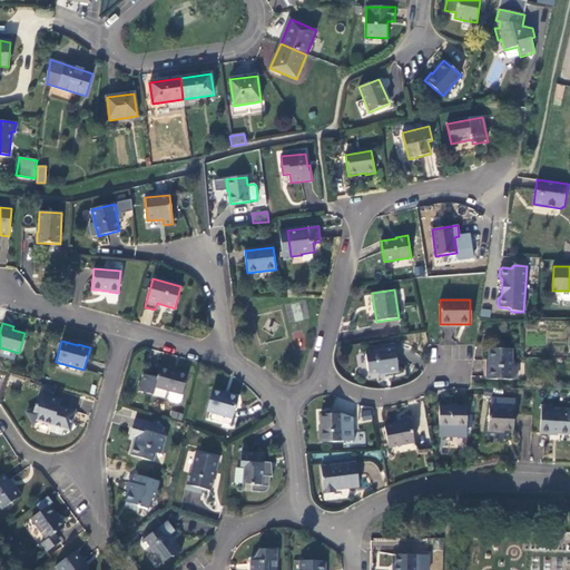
[(399,373),(395,349),(365,353),(369,375),(385,372),(385,374),(399,373)]
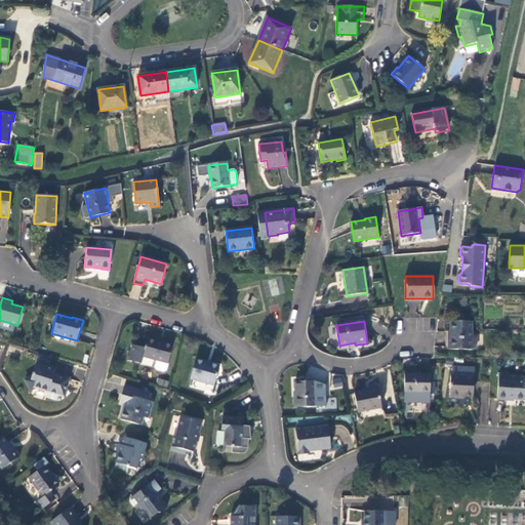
[(448,350),(476,350),(476,337),(471,337),(472,322),(450,321),(450,337),(448,337),(448,350)]
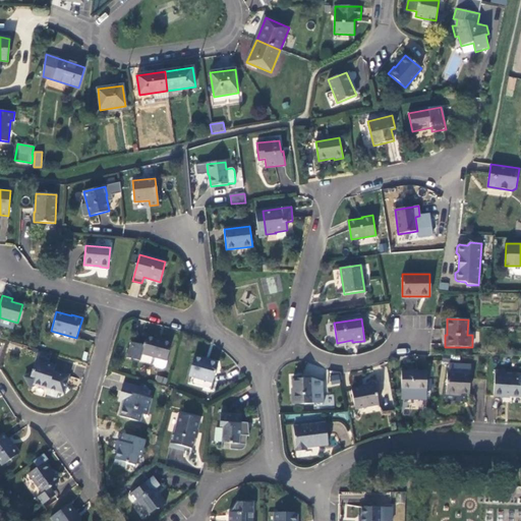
[(165,367),(167,361),(172,342),(163,339),(162,341),(146,337),(143,346),(131,343),(127,358),(139,361),(141,354),(156,358),(154,364),(156,367),(162,368),(165,367)]
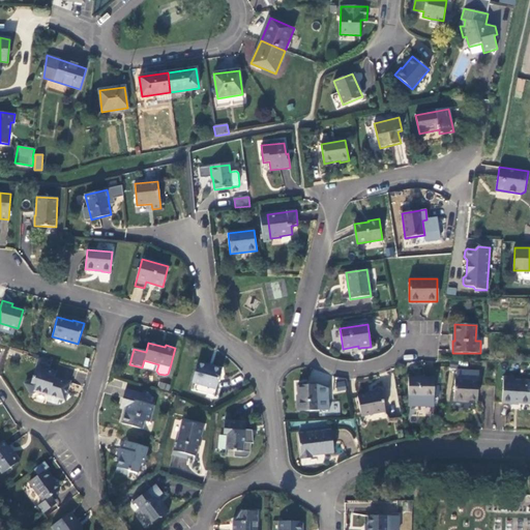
[(199,362),(194,383),(216,389),(222,370),(208,366),(208,365),(199,362)]
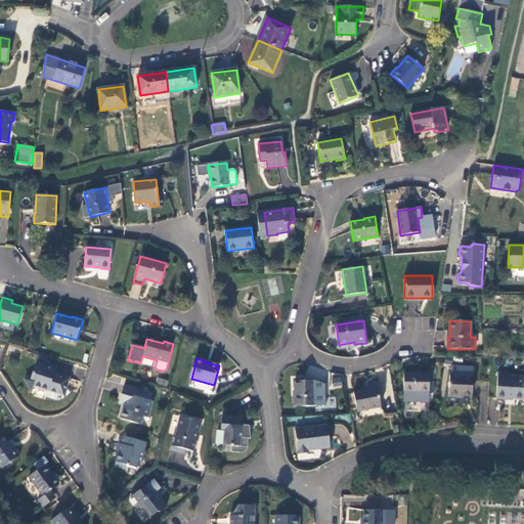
[(55,369),(36,362),(32,376),(25,380),(30,390),(35,387),(48,391),(46,396),(57,399),(58,394),(63,396),(69,378),(53,374),(55,369)]
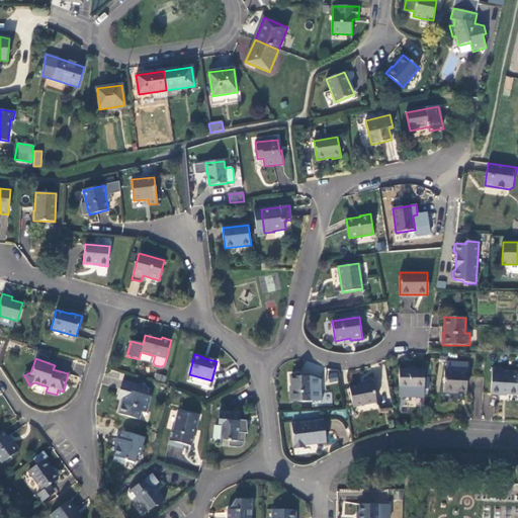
[(446,371),(467,372),(467,363),(446,362),(446,371)]
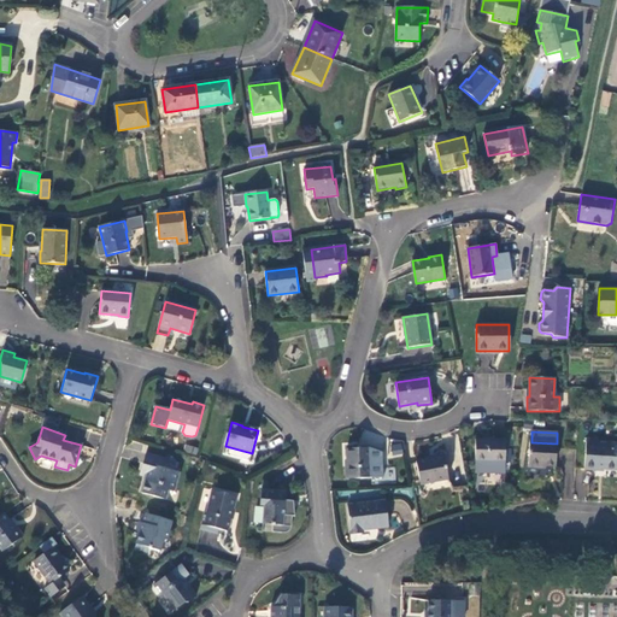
[(586,439),(585,469),(597,470),(597,466),(616,468),(616,445),(598,445),(598,439),(586,439)]
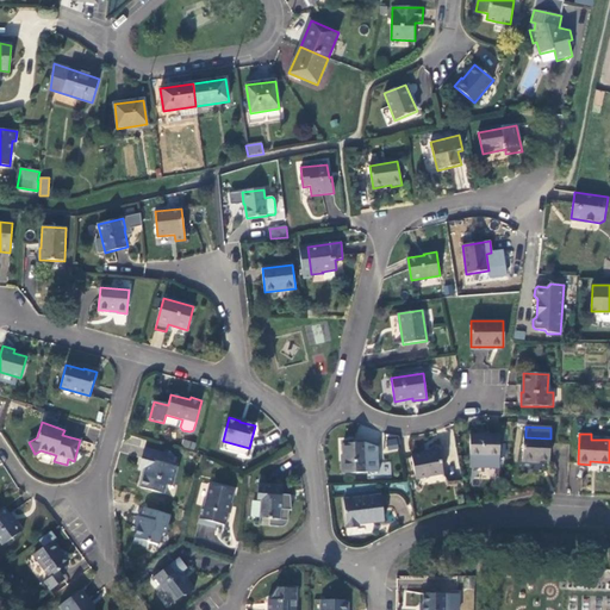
[(396,435),(385,439),(387,450),(399,448),(396,435)]
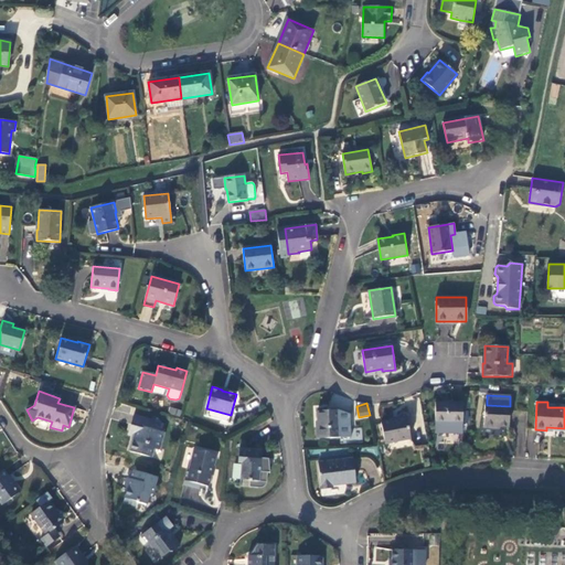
[(435,403),(435,424),(462,424),(462,403),(435,403)]
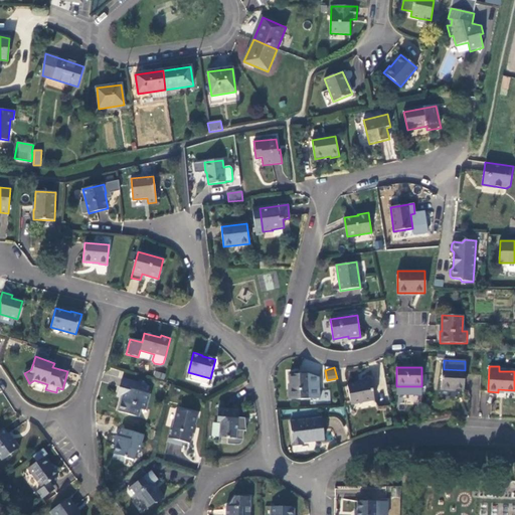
[(444,369),(443,369),(441,390),(451,390),(451,389),(464,390),(465,370),(444,369)]
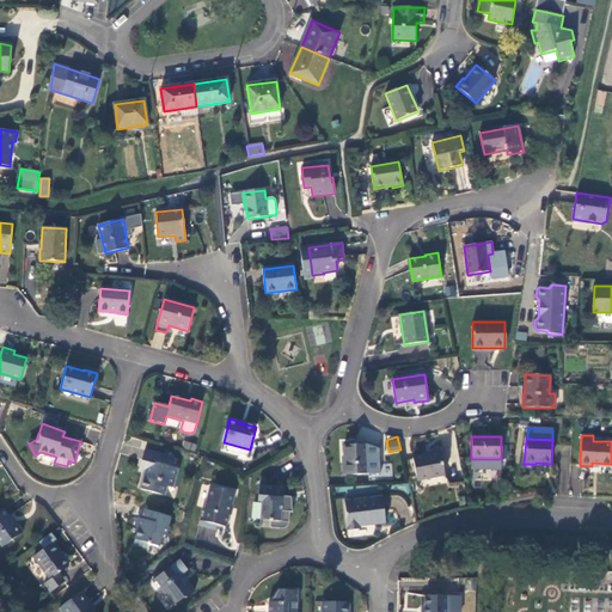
[(343,476),(368,473),(380,473),(379,448),(367,445),(343,446),(344,464),(343,464),(343,476)]
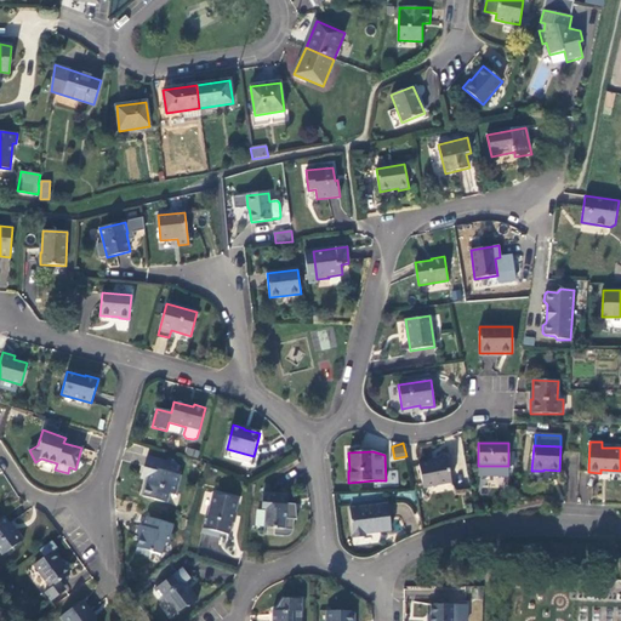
[(175,474),(177,465),(147,456),(144,469),(149,471),(147,479),(144,488),(142,496),(166,503),(170,494),(175,495),(181,476),(175,474)]
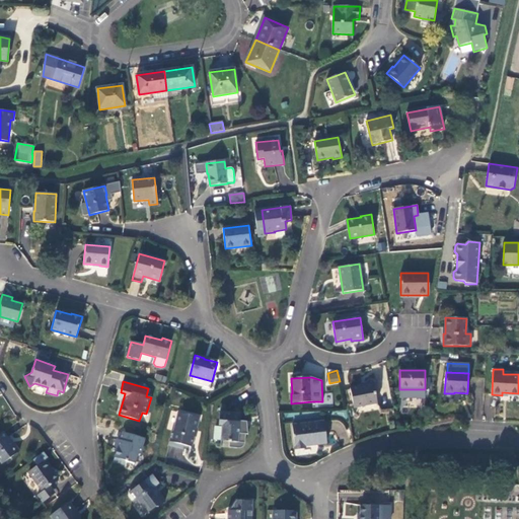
[(350,388),(354,408),(377,403),(374,383),(350,388)]
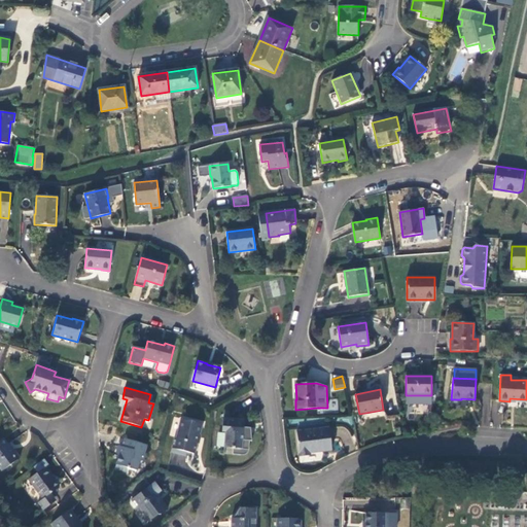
[(195,454),(202,424),(181,419),(177,437),(175,436),(171,452),(185,456),(186,452),(195,454)]
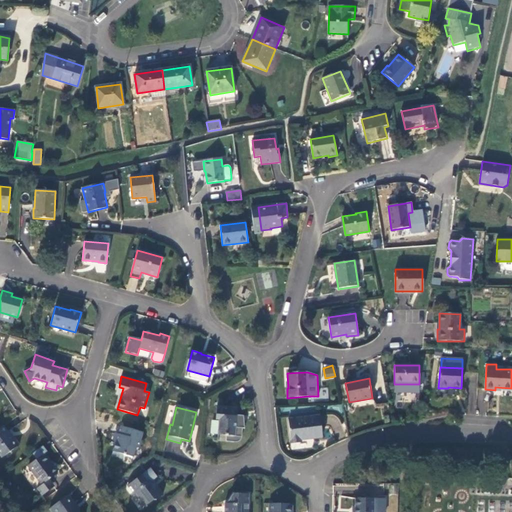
[(237,416),(238,409),(217,407),(216,420),(219,420),(218,435),(226,436),(226,442),(234,443),(241,437),(242,429),(245,429),(244,421),(237,421),(237,416)]
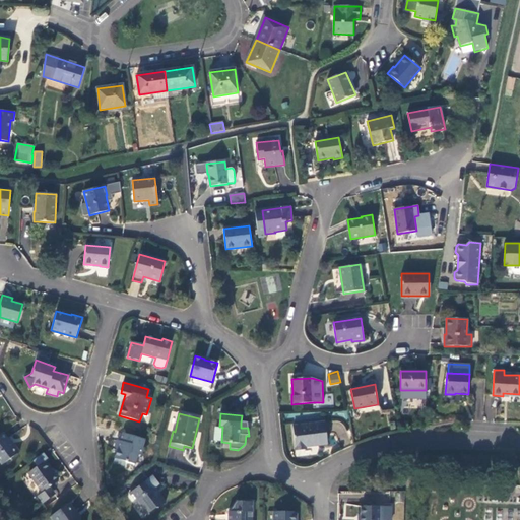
[(311,447),(328,444),(325,423),(293,427),(296,451),(306,449),(306,445),(310,444),(311,447)]
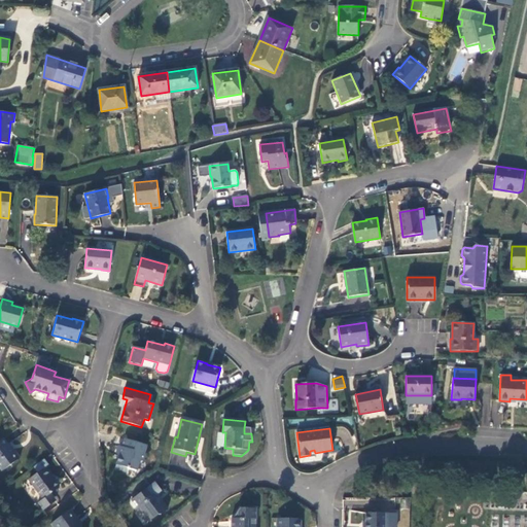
[(0,467),(2,470),(21,458),(14,450),(12,451),(3,438),(0,440),(0,467)]
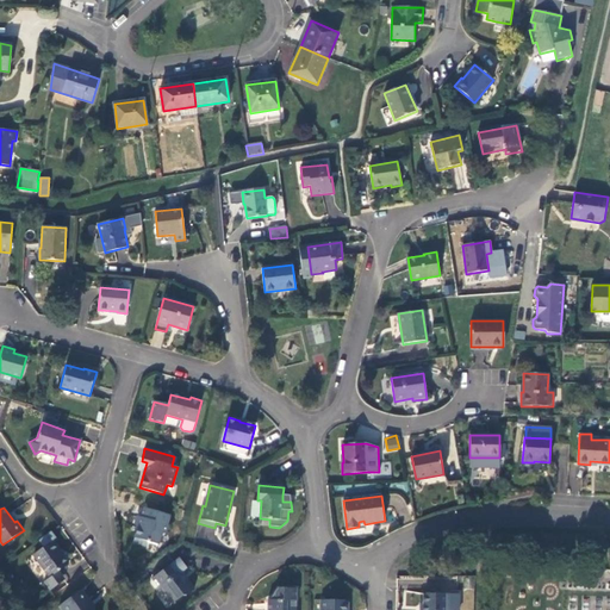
[(168,524),(170,515),(144,508),(141,517),(143,517),(141,526),(138,524),(134,542),(147,546),(148,541),(159,545),(162,533),(166,534),(168,524)]
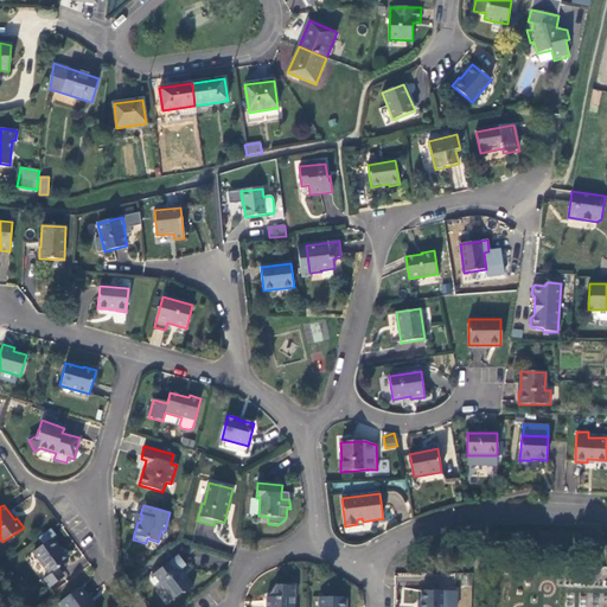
[(59,547),(52,538),(33,553),(50,575),(68,561),(58,548),(59,547)]
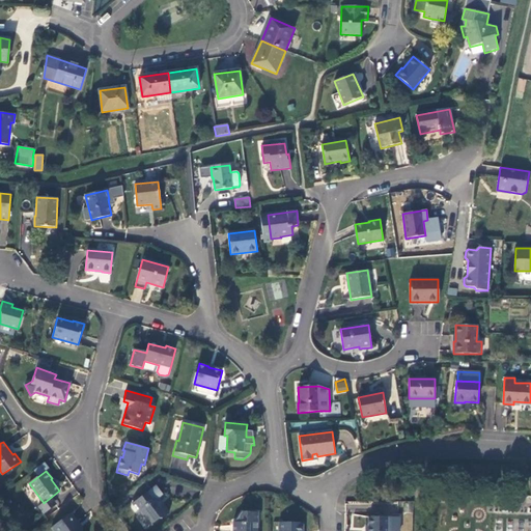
[(159,498),(152,488),(133,503),(139,512),(141,511),(151,525),(160,519),(163,519),(169,514),(158,499),(159,498)]
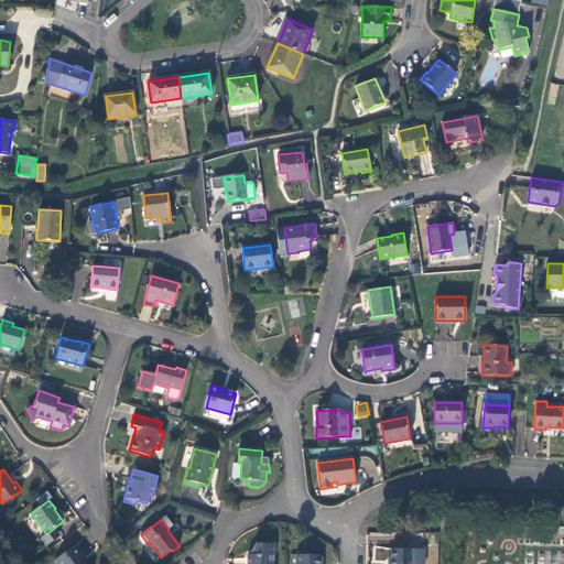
[(458,522),(457,522),(456,532),(475,533),(476,523),(458,522)]
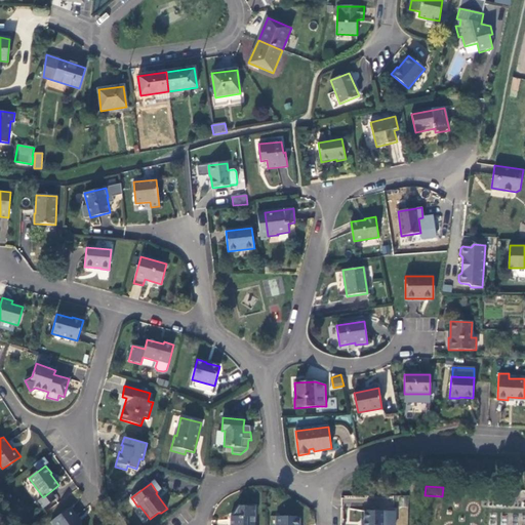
[(254,524),(255,507),(239,507),(233,517),(230,517),(230,524),(254,524)]
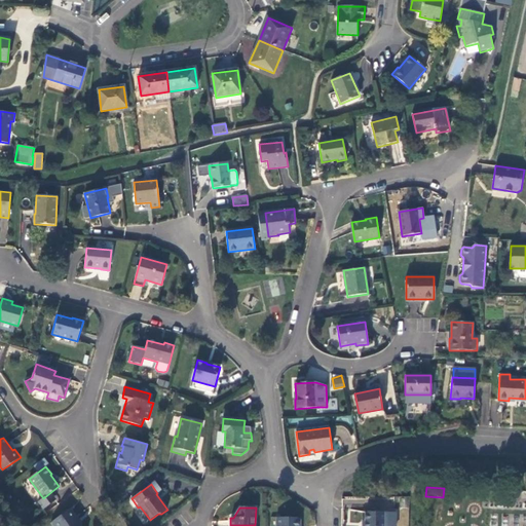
[(77,517),(70,509),(50,523),(51,525),(81,525),(75,518),(77,517)]
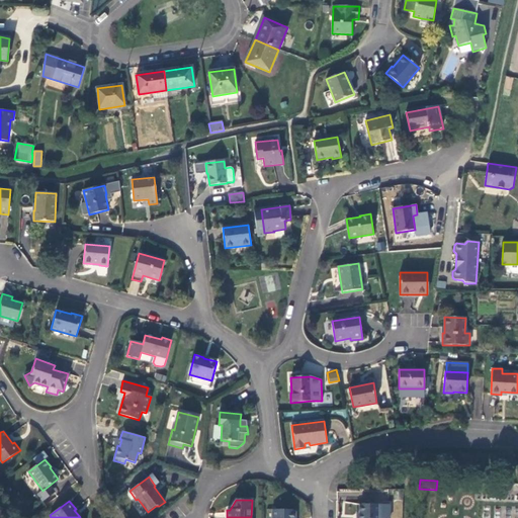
[(356,517),(379,517),(379,505),(359,504),(359,514),(357,514),(356,517)]
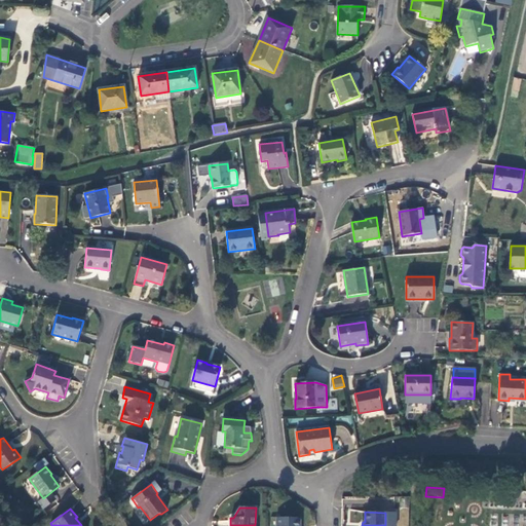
[(300,525),(300,517),(276,517),(275,525),(300,525)]
